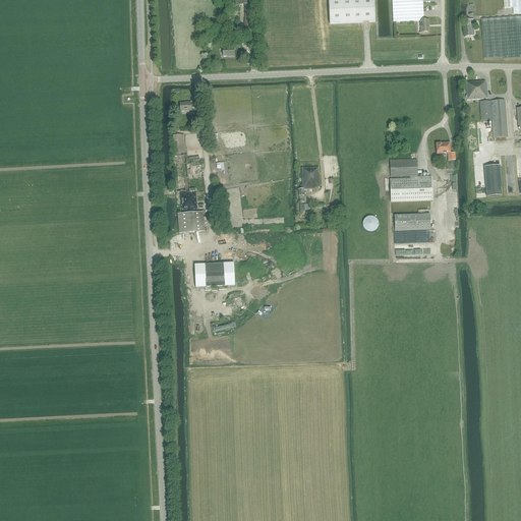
[(256,45),(254,4),(255,4),(254,0),(235,0),(236,5),(244,5),(247,46),(256,45)]
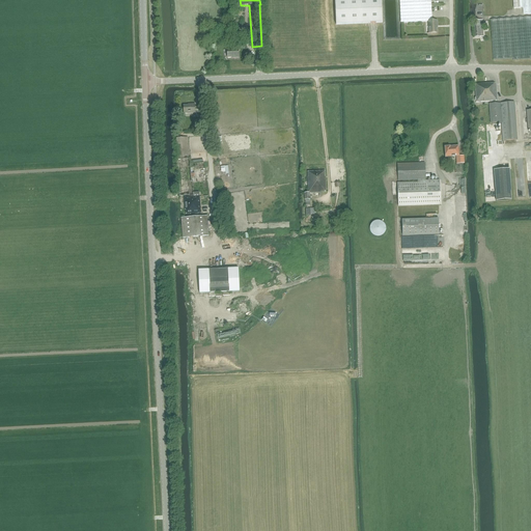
[(334,0),(336,25),(383,23),(381,0),(399,0),(400,23),(428,21),(431,21),(430,0),(432,0),(434,0),(443,0),(334,0)]
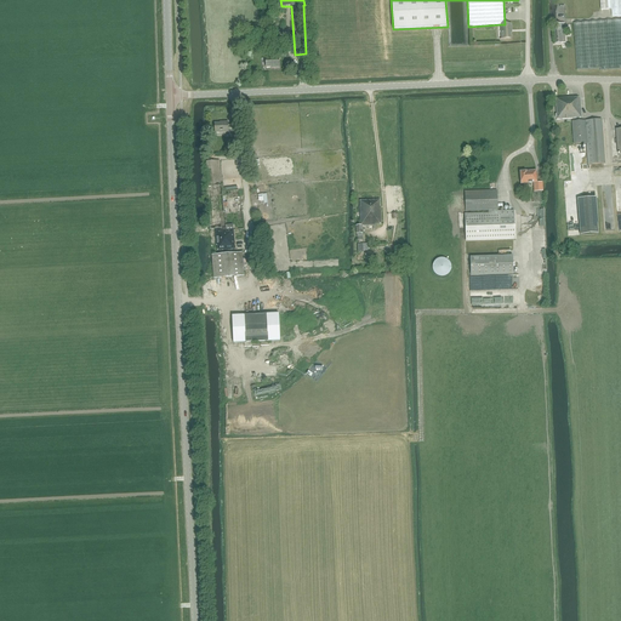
[(620,0),(599,0),(600,10),(611,9),(613,16),(620,15),(620,0)]
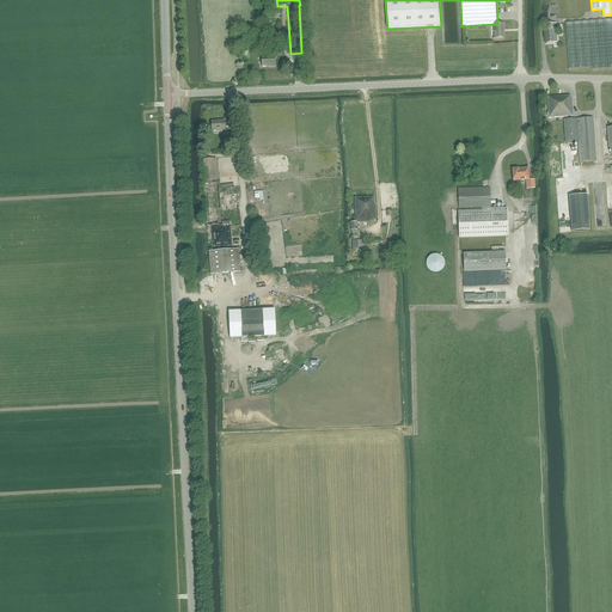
[(611,19),(591,22),(565,23),(569,69),(594,67),(594,69),(611,67),(611,19)]
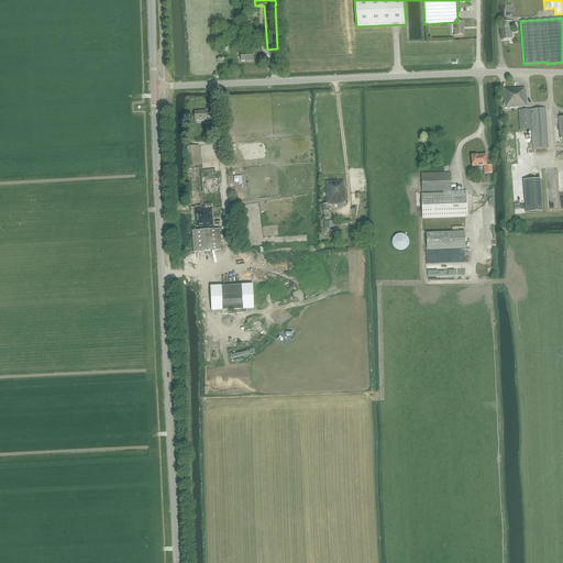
[(457,22),(454,22),(455,35),(459,35),(463,34),(463,28),(464,28),(463,22),(457,22)]
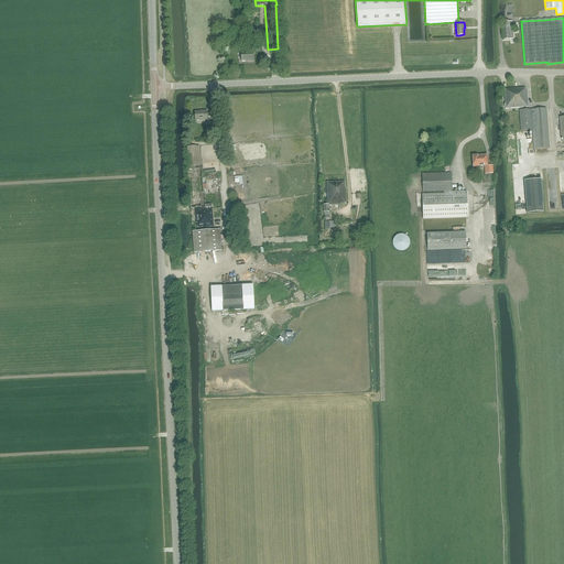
[(505,40),(513,39),(512,22),(503,22),(505,40)]
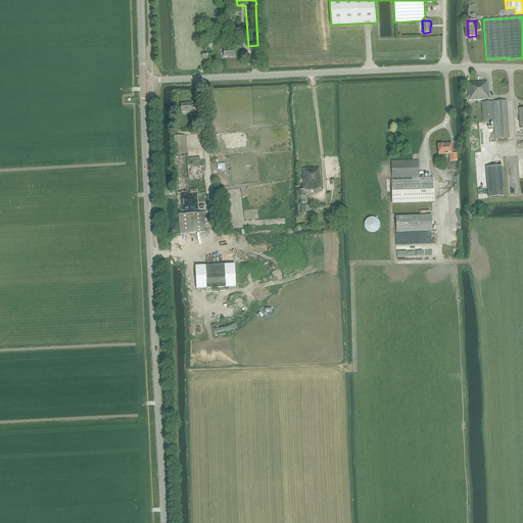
[(235,50),(236,50),(236,44),(229,44),(230,49),(224,49),(224,56),(230,56),(230,57),(235,56),(235,50)]
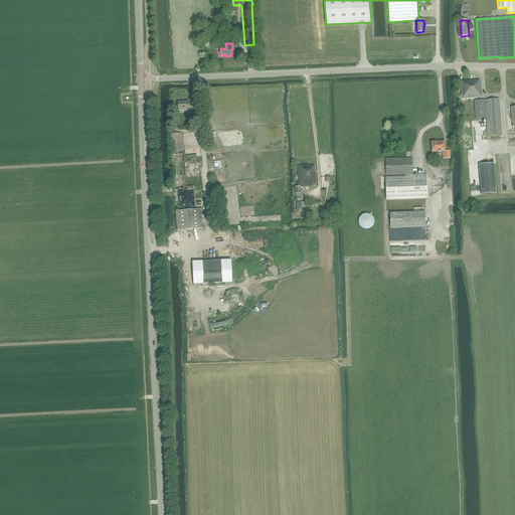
[(461,81),(462,95),(461,96),(461,97),(462,98),(462,99),(474,98),(482,98),(481,81),(476,81),(476,80),(461,81)]
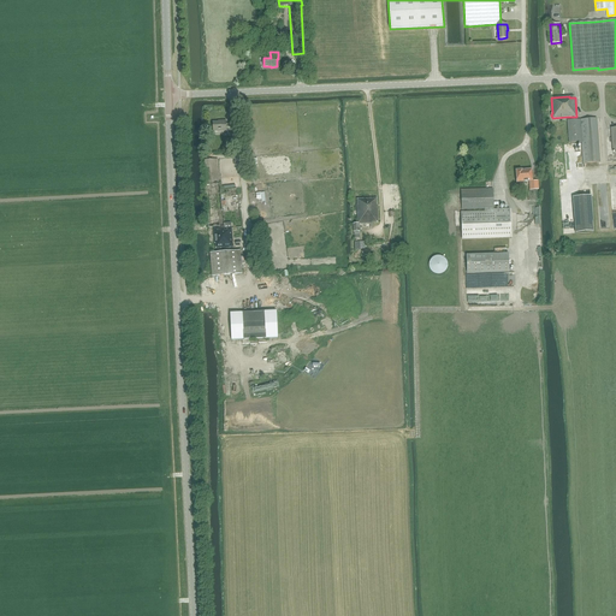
[(597,119),(580,120),(576,120),(567,120),(569,143),(581,142),(584,164),(600,163),(597,119)]
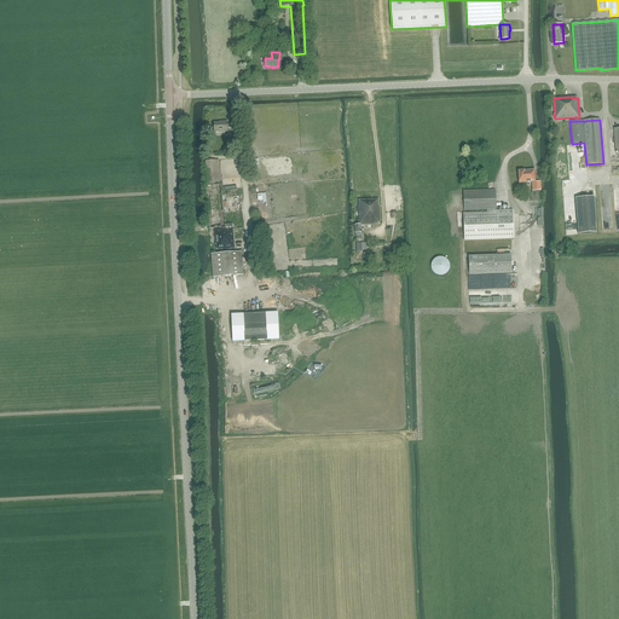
[(226,136),(231,134),(231,126),(227,126),(227,122),(221,122),(221,123),(214,123),(214,132),(226,132),(226,136)]
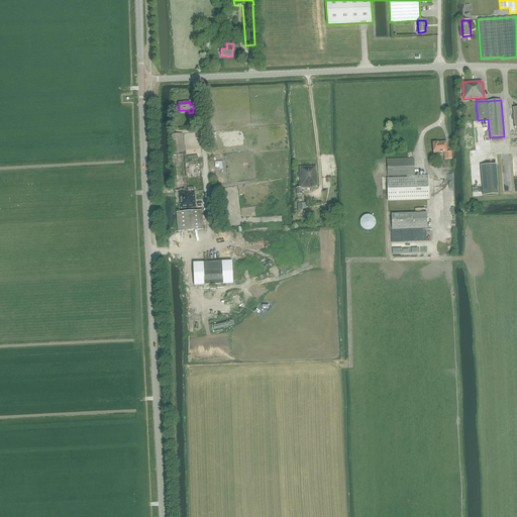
[(183,132),(172,133),(174,154),(185,153),(183,132)]
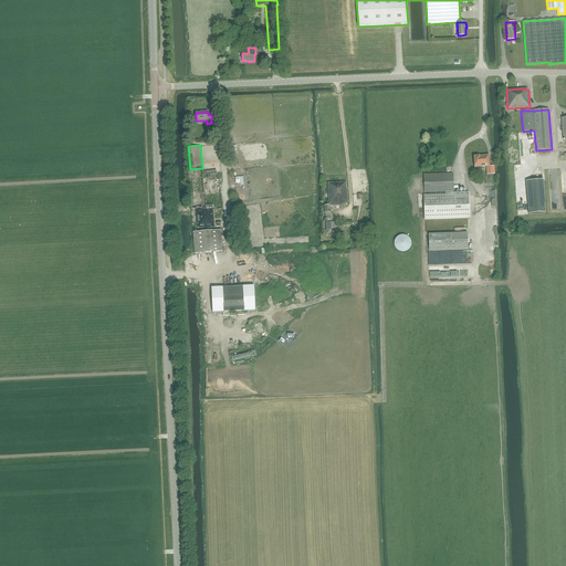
[(494,166),(490,166),(489,156),(474,157),(474,168),(486,167),(486,175),(495,175),(494,166)]
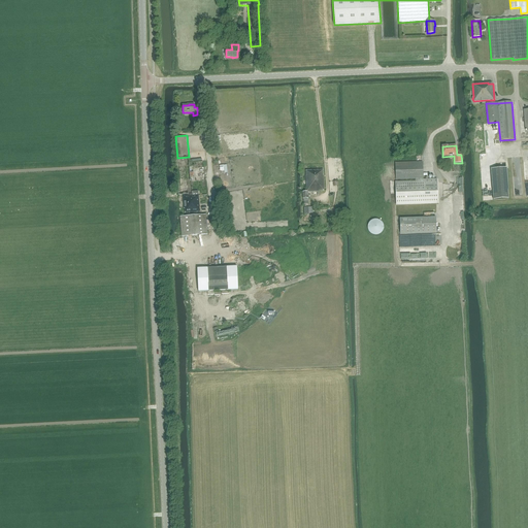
[(177,158),(175,158),(178,194),(192,193),(189,157),(177,158)]
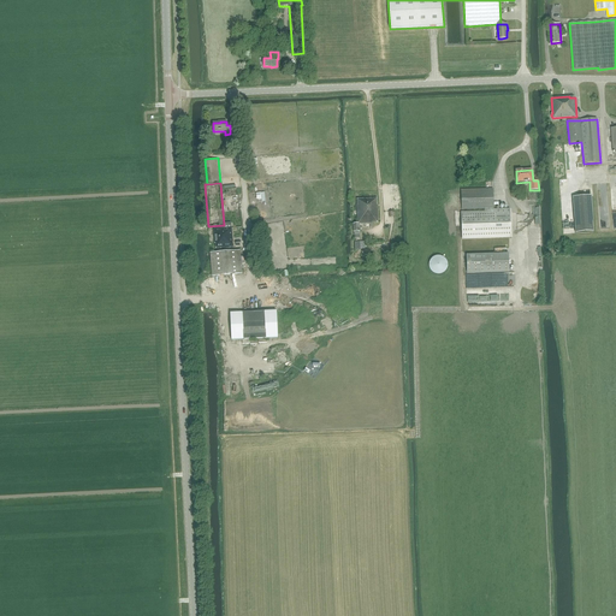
[(492,189),(461,190),(460,190),(462,238),(510,237),(510,209),(493,209),(492,189)]
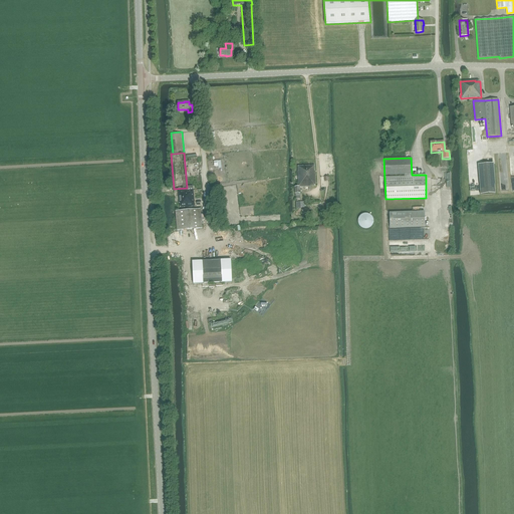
[(493,164),(478,165),(480,195),(495,194),(493,164)]
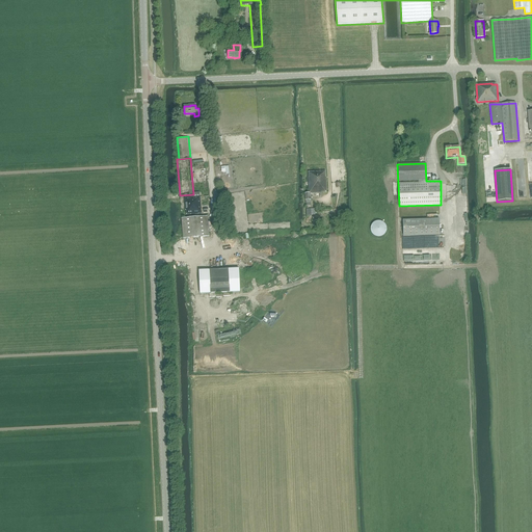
[(306,201),(306,204),(311,203),(311,201),(311,193),(321,193),(321,191),(326,191),(326,177),(325,177),(325,171),(309,173),(309,177),(309,193),(306,193),(306,201)]
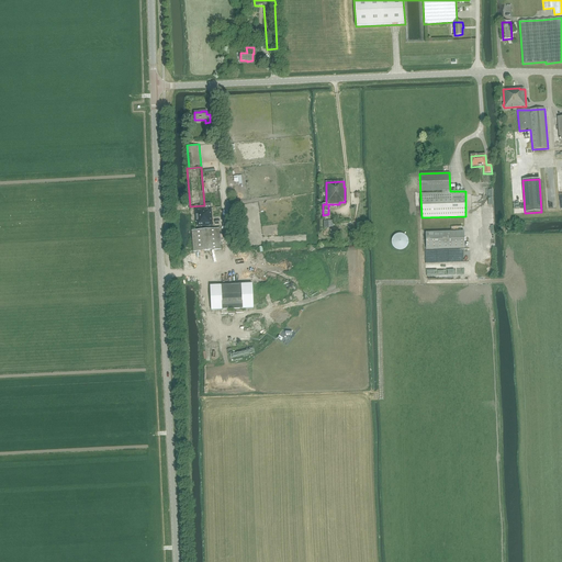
[(211,209),(194,210),(195,223),(197,223),(197,227),(213,226),(211,209)]
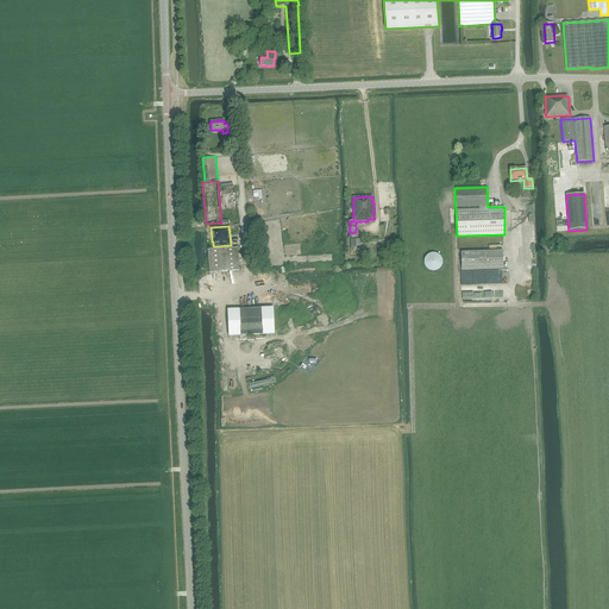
[(238,246),(207,249),(209,272),(240,270),(238,246)]
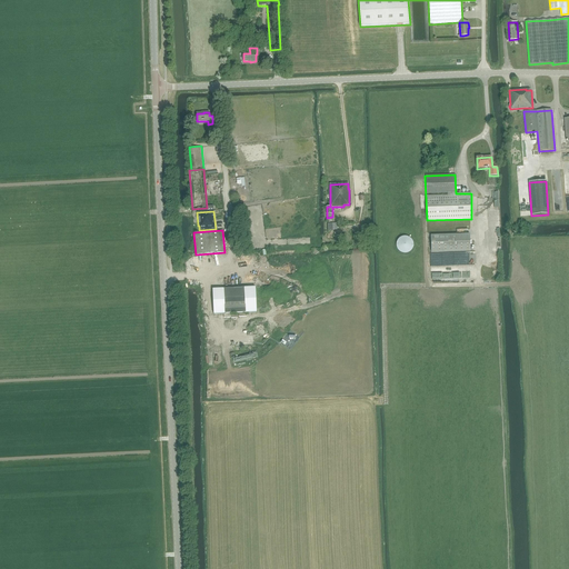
[(470,251),(470,235),(430,236),(431,252),(470,251)]
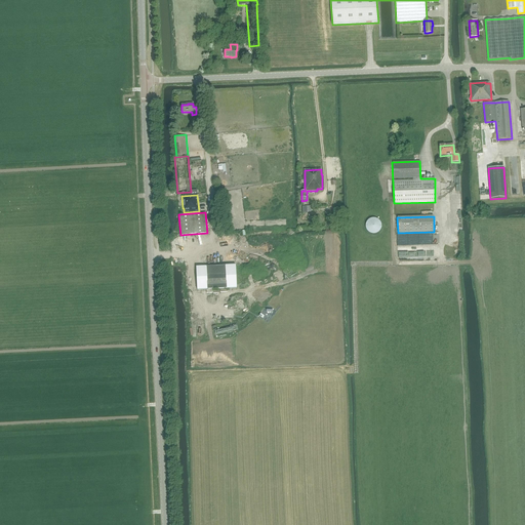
[(382,229),(382,228),(382,226),(382,225),(381,224),(380,221),(379,220),(377,219),(375,219),(374,219),(372,219),(371,220),(369,220),(368,223),(367,224),(367,226),(366,227),(367,229),(367,230),(368,232),(368,233),(369,234),(371,235),(373,235),(374,235),(376,235),(378,235),(379,234),(380,233),(381,232),(382,230),(382,229)]
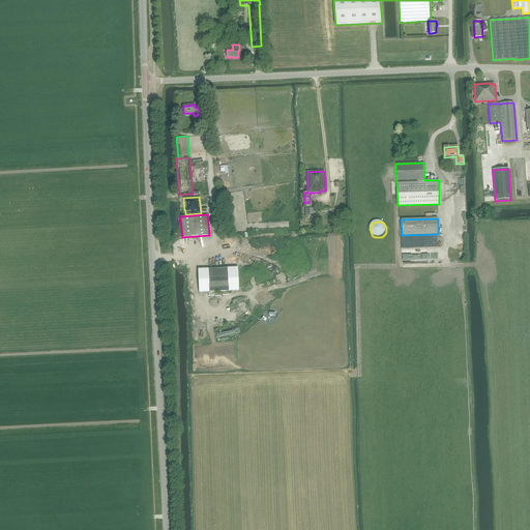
[(442,244),(442,236),(428,237),(428,244),(442,244)]
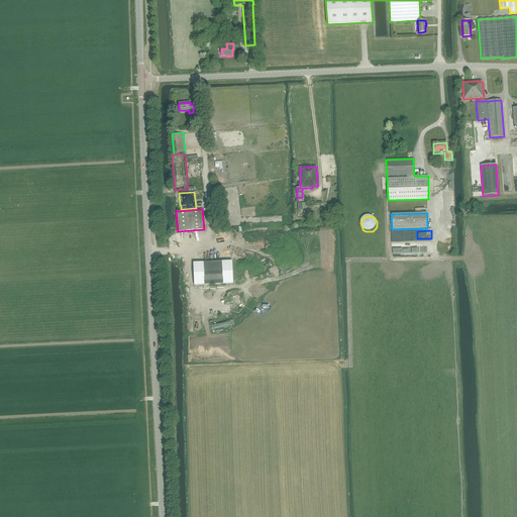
[(392,245),(392,254),(421,253),(421,245),(416,245),(415,231),(391,232),(391,244),(404,244),(404,245),(392,245)]
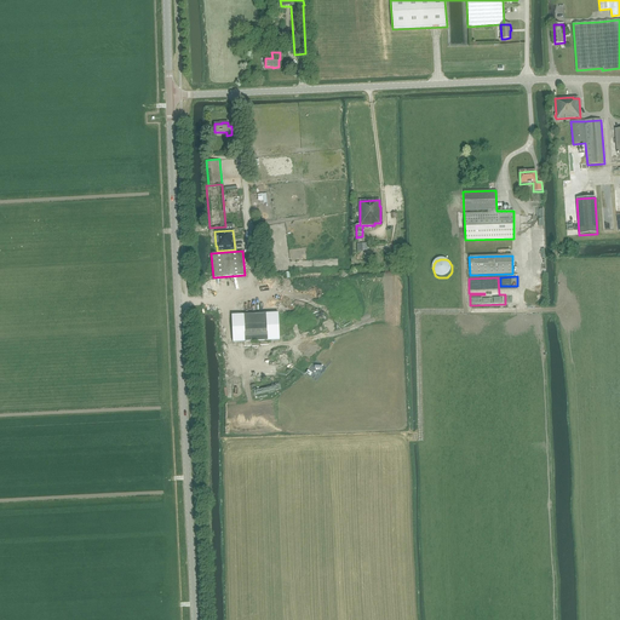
[(245,343),(268,342),(280,340),(279,314),(267,314),(244,315),(231,316),(233,343),(245,343)]
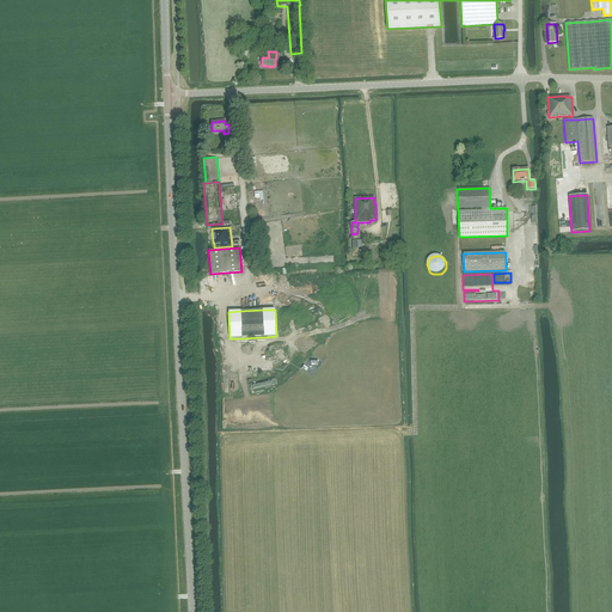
All buildings are outlined.
